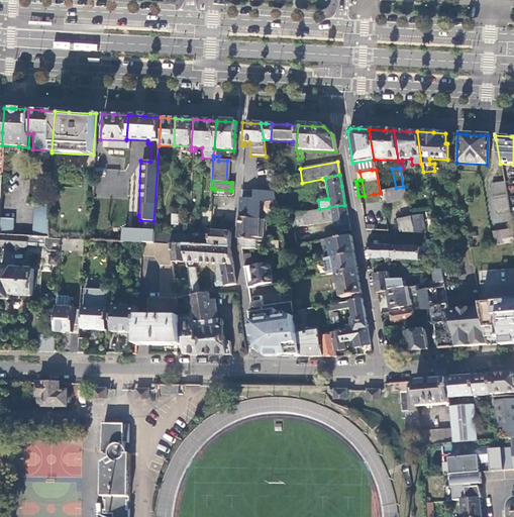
[(508,208),(503,182),(489,184),(493,211),(508,208)]
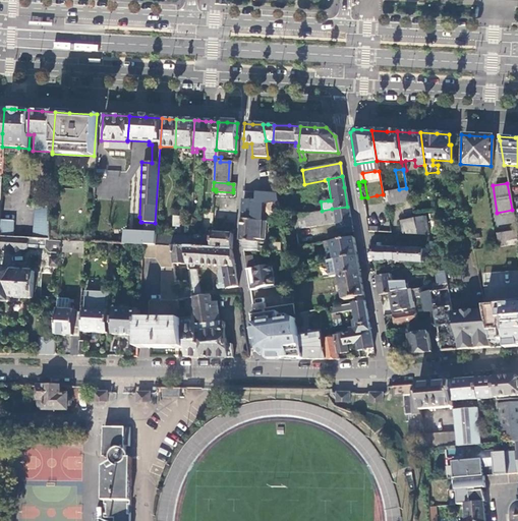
[(399,189),(386,191),(389,205),(409,201),(406,188),(399,189)]
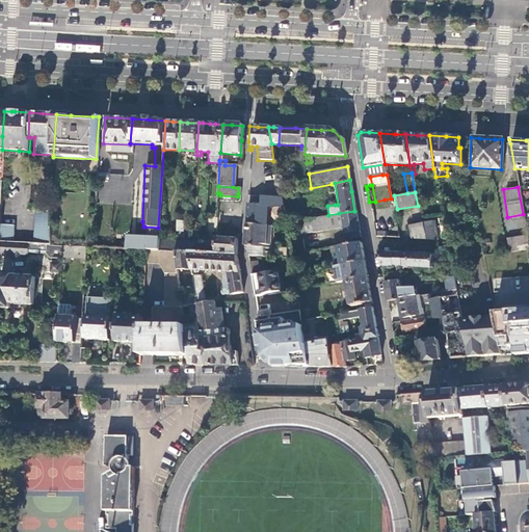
[(265,206),(245,205),(245,214),(244,224),(262,225),(262,215),(262,207),(265,207),(265,206)]
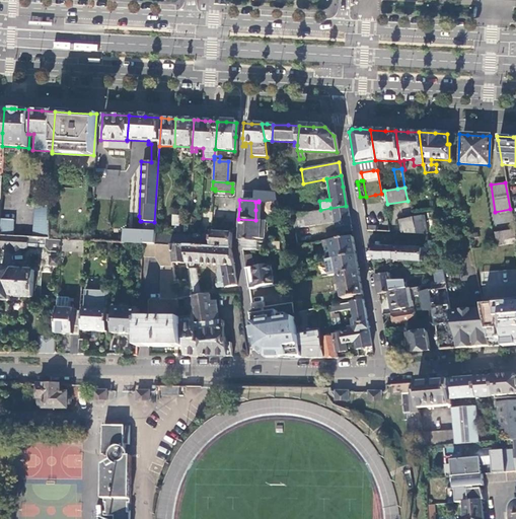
[(48,237),(50,206),(32,205),(30,237),(44,237),(48,237)]
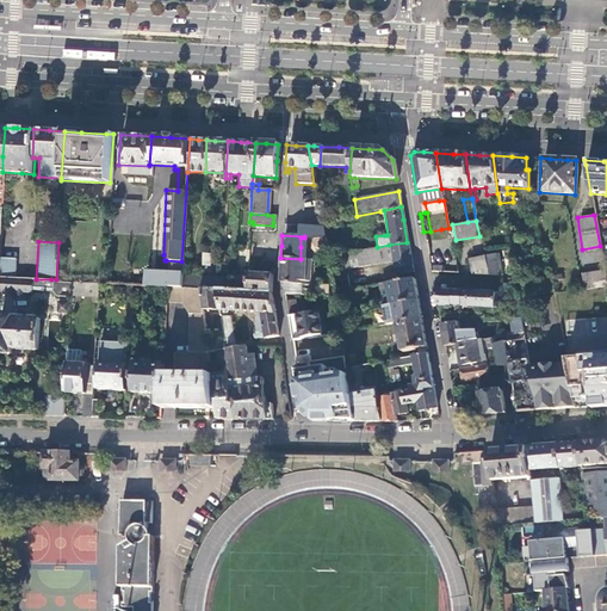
[(408,253),(407,242),(389,245),(392,261),(394,269),(410,265),(408,253)]
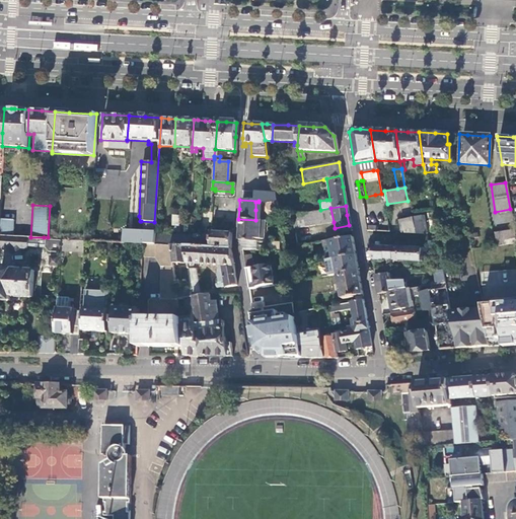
[(320,210),(291,215),(293,228),(334,222),(330,208),(320,210)]
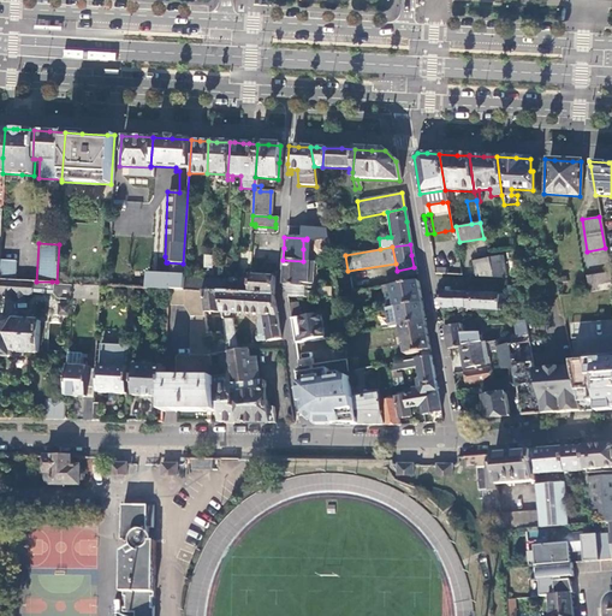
[(497,256),(487,258),(491,277),(501,277),(497,256)]
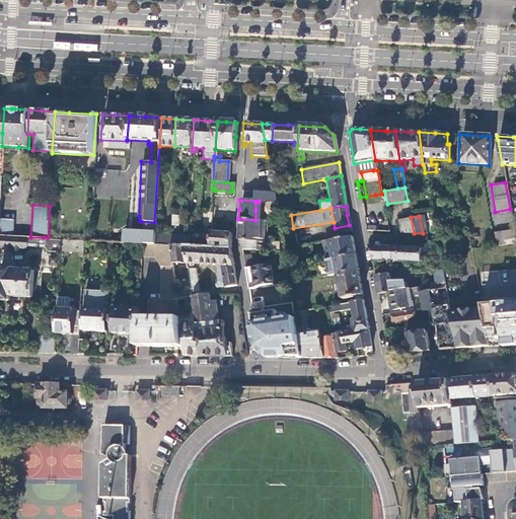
[(414,233),(411,217),(403,219),(407,233),(414,233)]
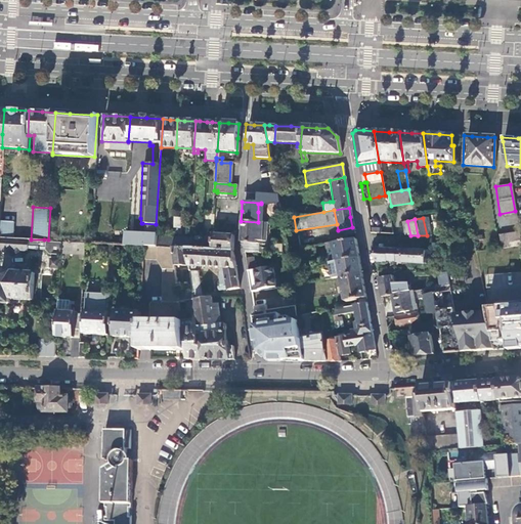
[(10,222),(0,221),(0,237),(10,238),(10,222)]
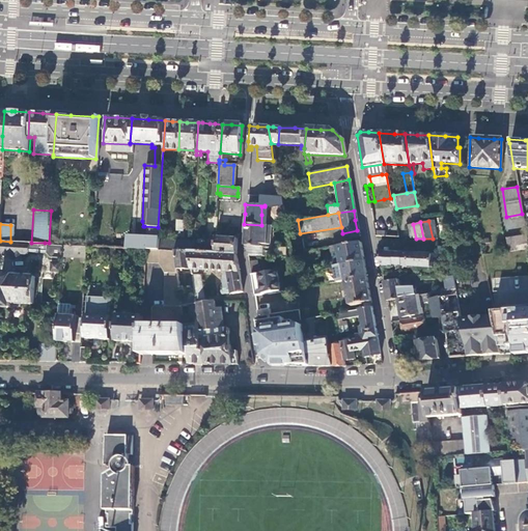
[(261,225),(244,224),(244,229),(243,239),(243,246),(254,247),(269,248),(270,226),(261,225)]
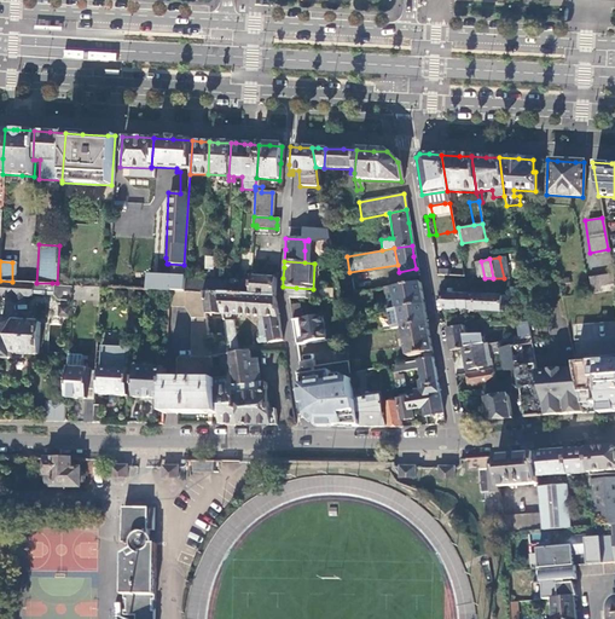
[(474,262),(476,277),(485,278),(481,261),(474,262)]
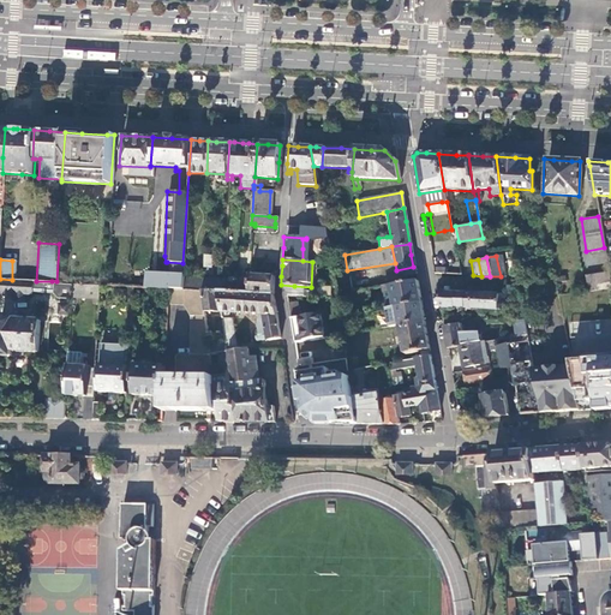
[(183,263),(167,262),(167,274),(183,275),(183,263)]
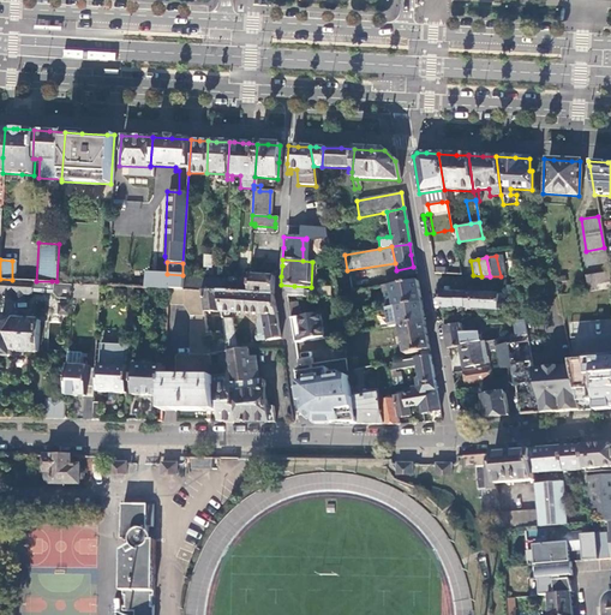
[(143,273),(143,276),(143,288),(167,290),(168,290),(169,288),(181,290),(183,276),(183,275),(167,274),(143,273)]
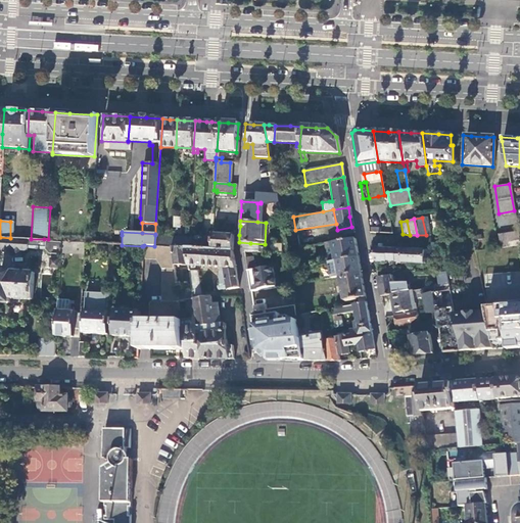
[(497,234),(499,248),(519,244),(517,232),(497,234)]
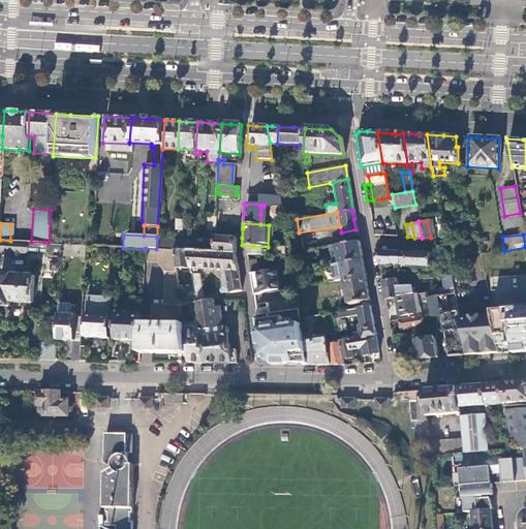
[(91,236),(90,237),(90,246),(123,248),(123,238),(91,236)]
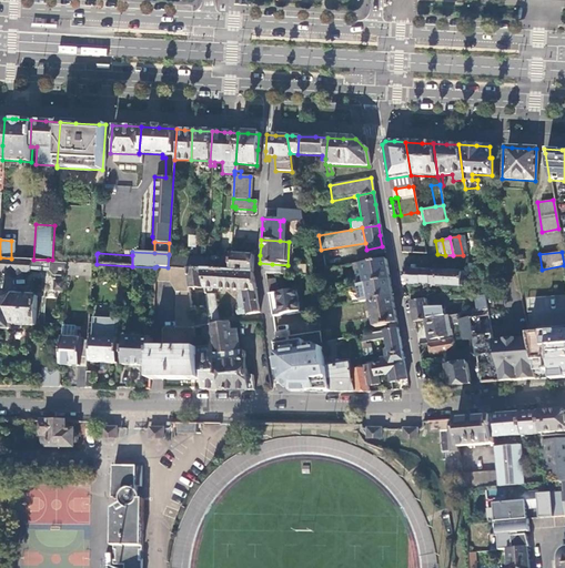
[(252,255),(229,254),(229,257),(228,270),(251,272),(252,255)]
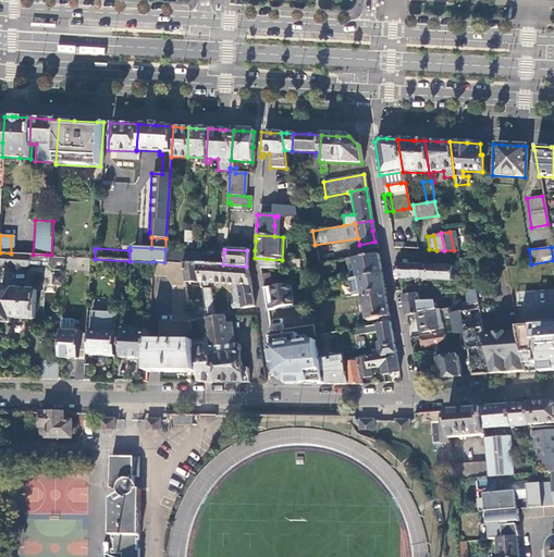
[(165,250),(164,262),(181,263),(180,262),(182,262),(182,254),(182,251),(165,250)]
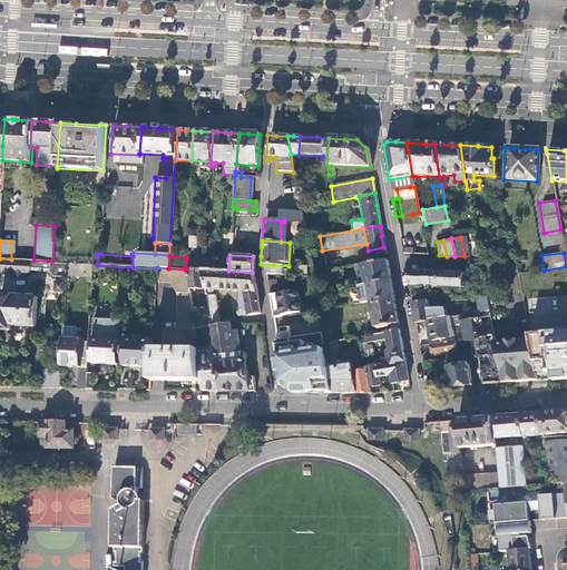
[(31,269),(31,261),(11,259),(0,258),(0,277),(31,278),(31,269)]
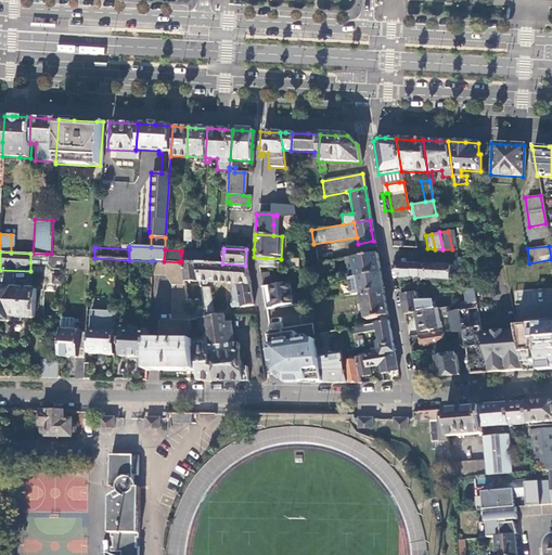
[(223,252),(212,252),(212,255),(210,263),(222,263),(223,252)]
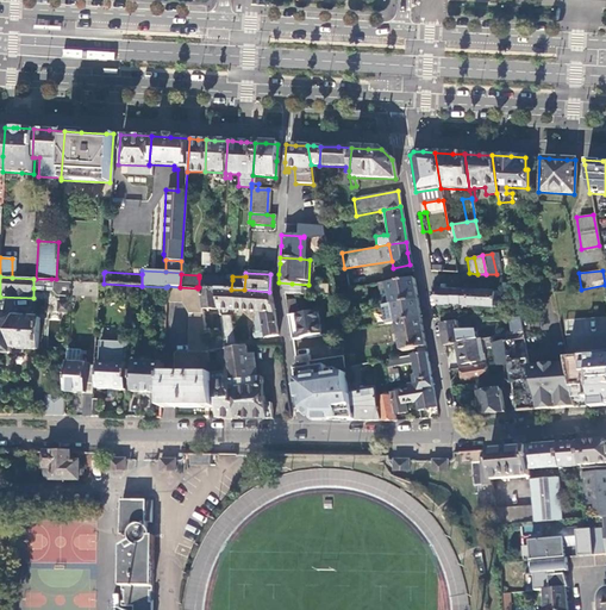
[(219,280),(199,278),(199,287),(214,288),(219,288),(219,280)]
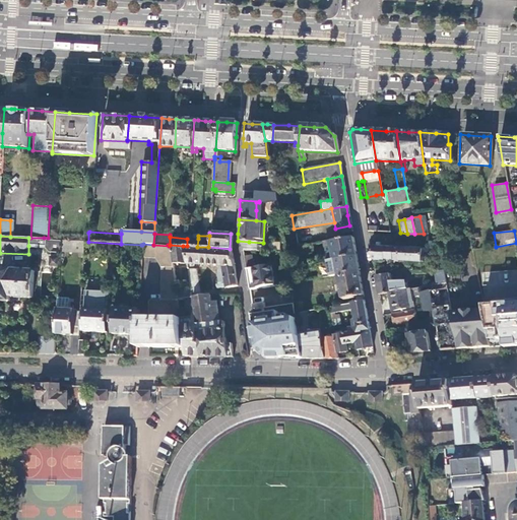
[(44,238),(30,238),(28,238),(28,246),(44,247),(44,238)]
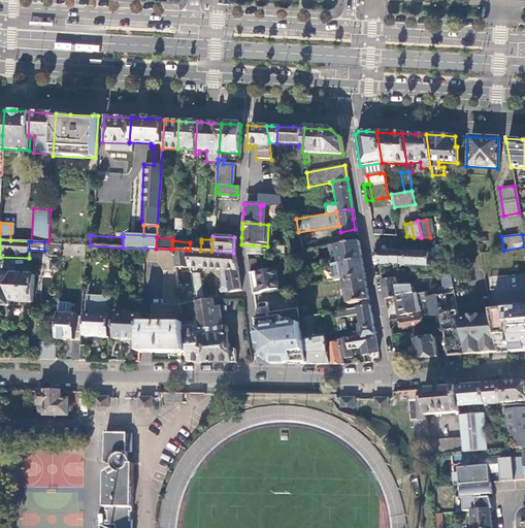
[(60,255),(60,243),(48,243),(48,241),(44,241),(44,251),(44,253),(50,256),(60,257),(60,255)]
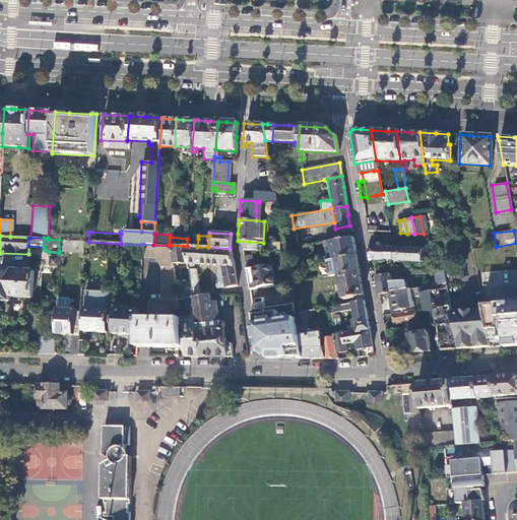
[(198,239),(187,238),(187,239),(187,246),(197,247),(198,239)]
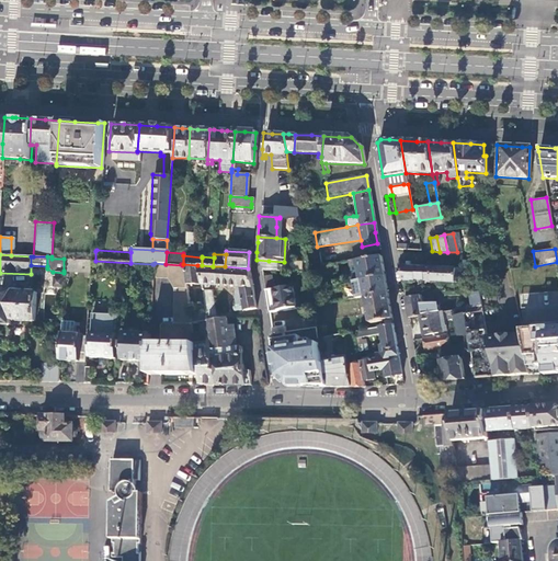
[(352,260),(348,261),(351,282),(383,276),(382,265),(379,256),(355,261),(352,260)]
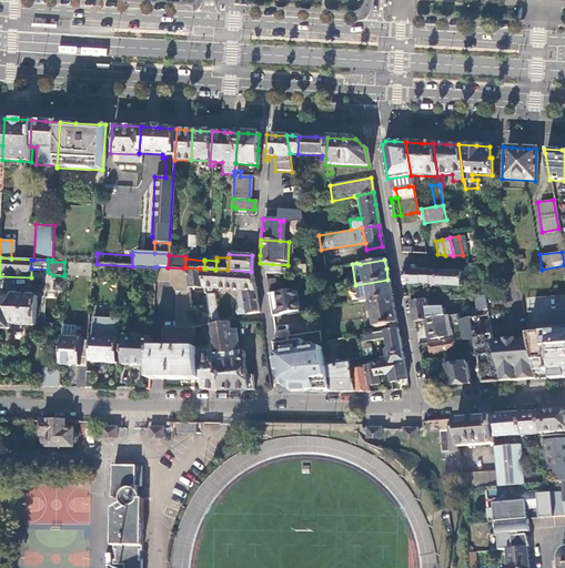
[(90,264),(64,262),(64,274),(83,275),(90,275),(90,264)]
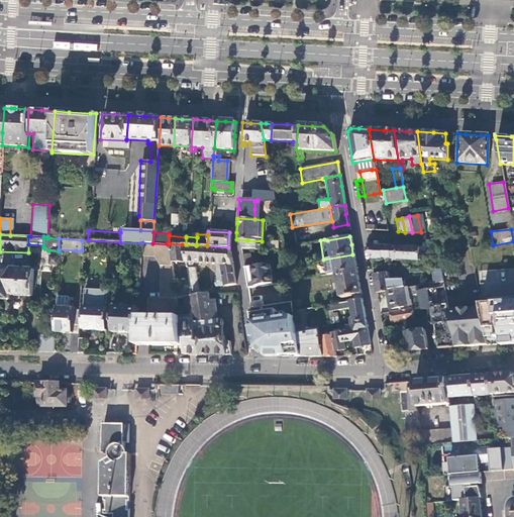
[(247,240),(236,239),(239,247),(247,248),(247,240)]
